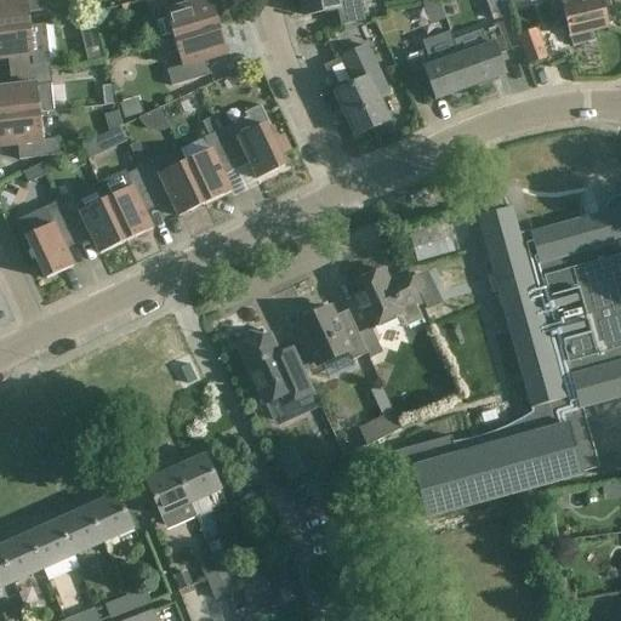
[(1,0),(3,3),(0,1),(0,30),(30,28),(30,27),(29,13),(43,12),(51,4),(50,0),(1,0)]
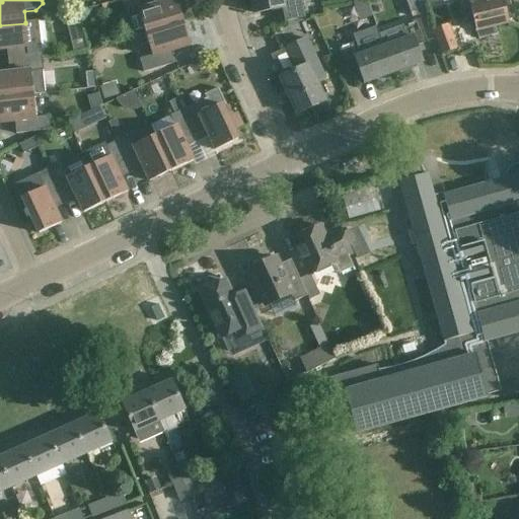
[(125,0),(123,1),(127,15),(121,16),(128,40),(146,34),(182,23),(175,0),(159,5),(157,0),(125,0)]
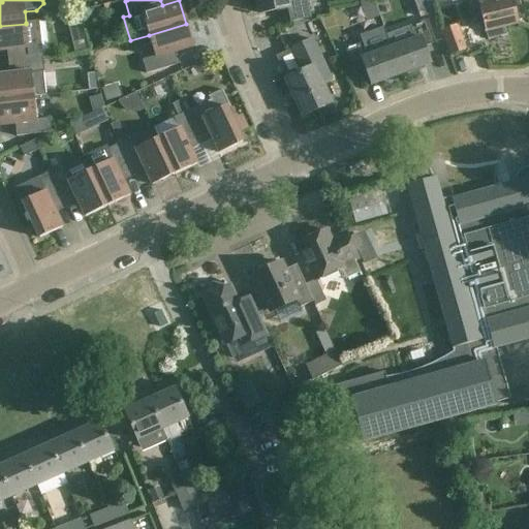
[(256,0),(259,13),(286,8),(289,22),(311,18),(307,0),(256,0)]
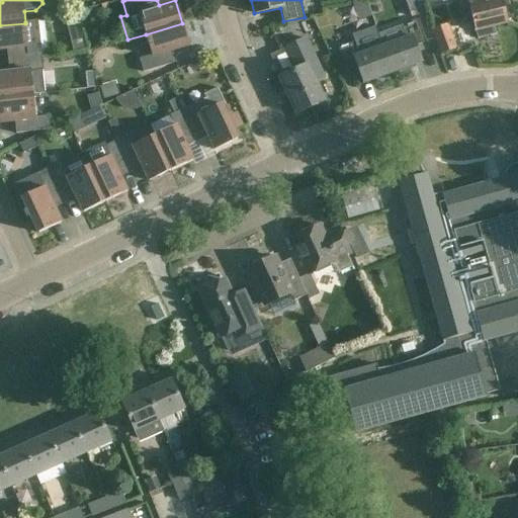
[(420,0),(407,0),(413,17),(425,13),(420,0)]
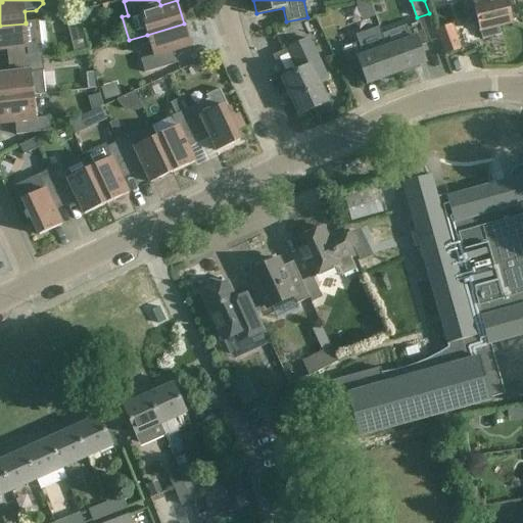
[(494,0),(492,1),(491,0),(472,0),(473,4),(463,6),(467,22),(477,20),(480,32),(481,32),(483,40),(501,35),(498,28),(513,25),(512,20),(518,18),(515,5),(509,7),(507,0),(494,0)]
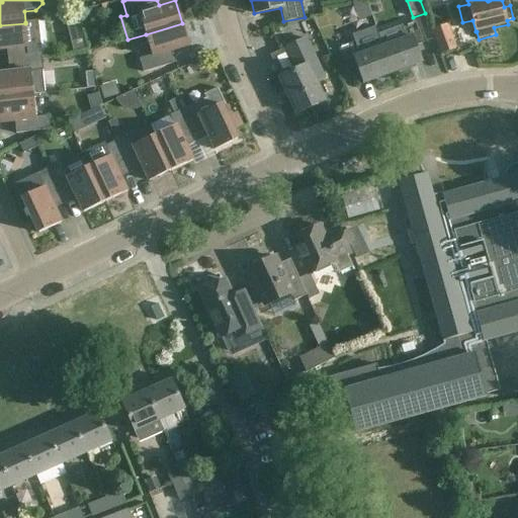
[(402,25),(378,33),(393,72),(422,61),(416,45),(427,40),(419,18),(402,25)]
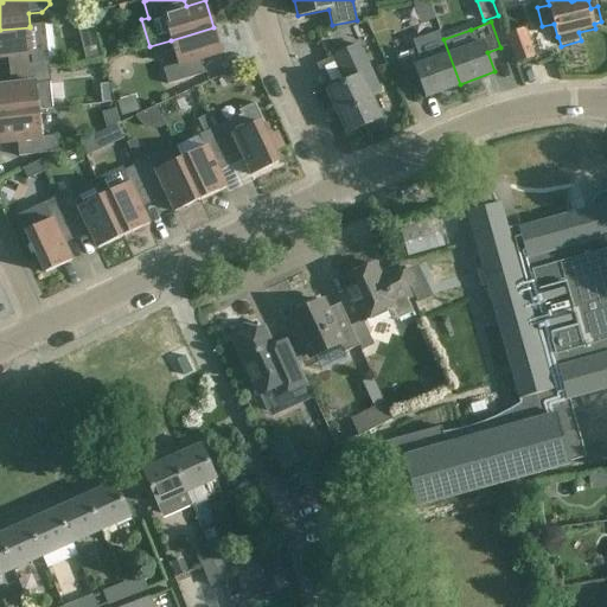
[(50,68),(45,25),(30,26),(30,27),(0,30),(0,58),(8,58),(10,72),(50,68)]
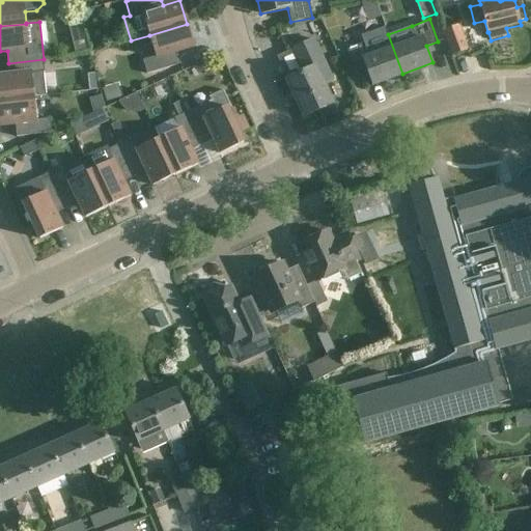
[(194,48),(187,24),(149,35),(156,58),(143,61),(147,75),(180,65),(177,53),(194,48)]
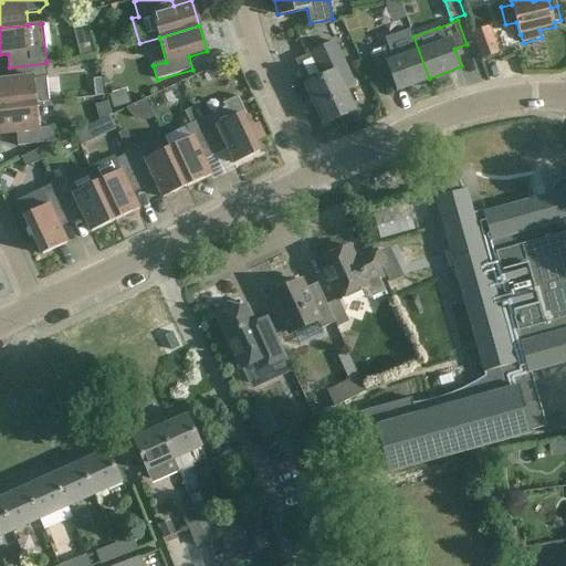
[(490,27),(471,33),(481,60),(499,53),(490,27)]
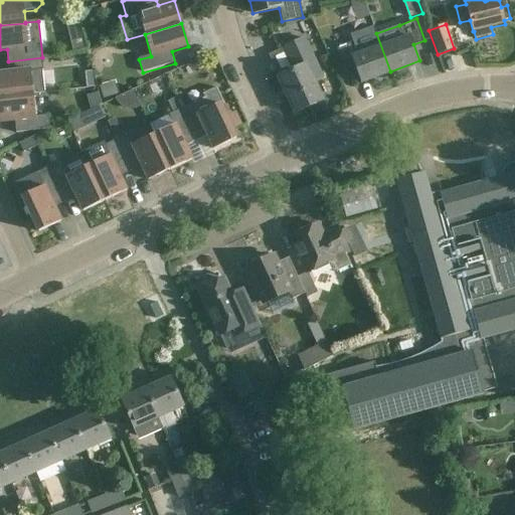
[(353,42),(338,48),(346,70),(356,66),(362,81),(390,71),(376,33),(375,34),(372,26),(350,35),(353,42)]
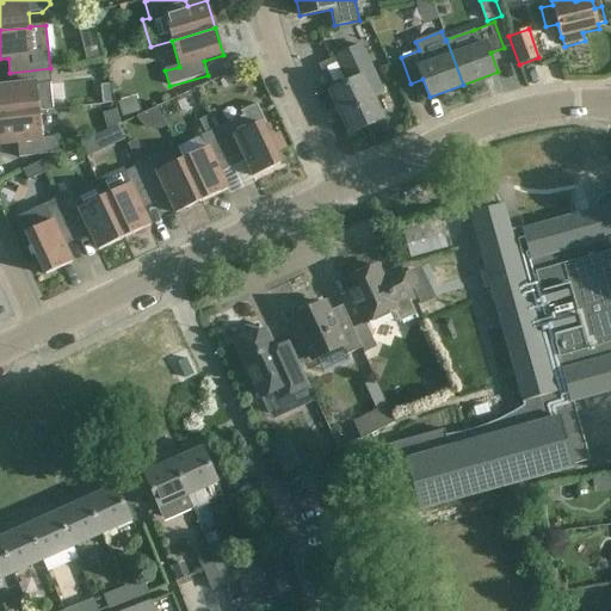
[(375,73),(362,45),(338,57),(350,82),(331,92),(351,135),(384,119),(364,78),(375,73)]
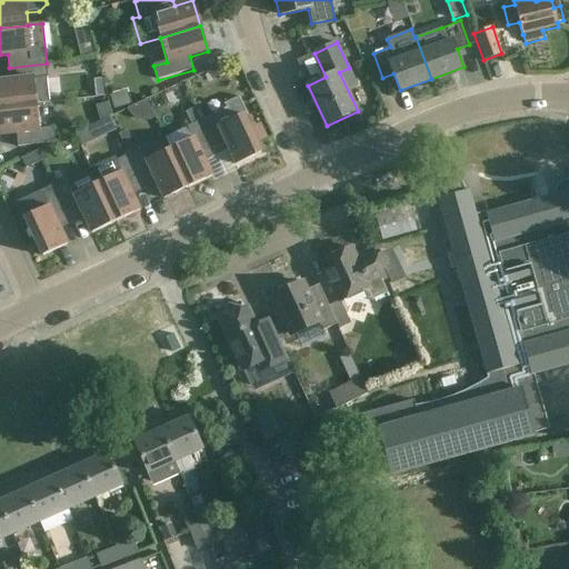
[(11,81),(0,82),(0,109),(37,106),(37,107),(49,106),(47,79),(48,79),(47,63),(9,68),(11,81)]
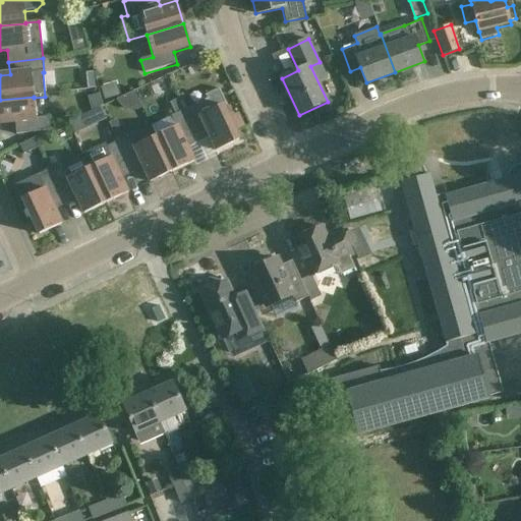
[(183,111),(199,143),(210,138),(217,153),(239,141),(223,107),(227,106),(219,90),(205,96),(207,100),(194,106),(183,111)]
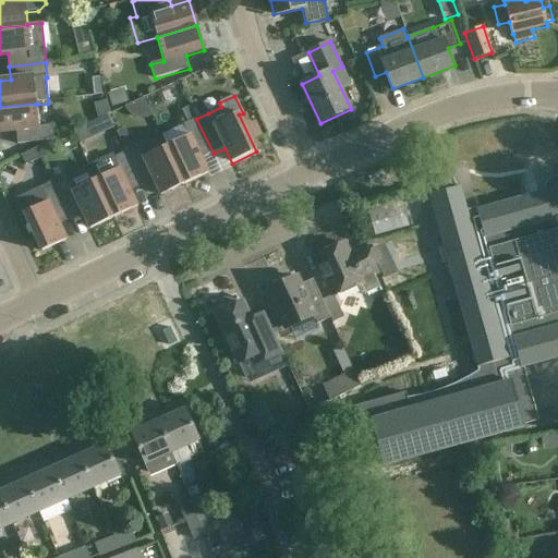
[(39,128),(36,104),(0,107),(0,133),(16,132),(17,145),(55,141),(52,126),(39,128)]
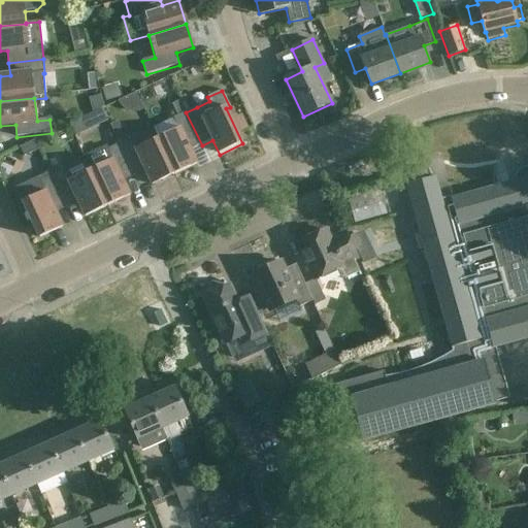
[(202,145),(186,112),(186,113),(180,100),(171,104),(176,118),(173,119),(178,129),(158,139),(175,175),(197,165),(191,151),(202,145)]
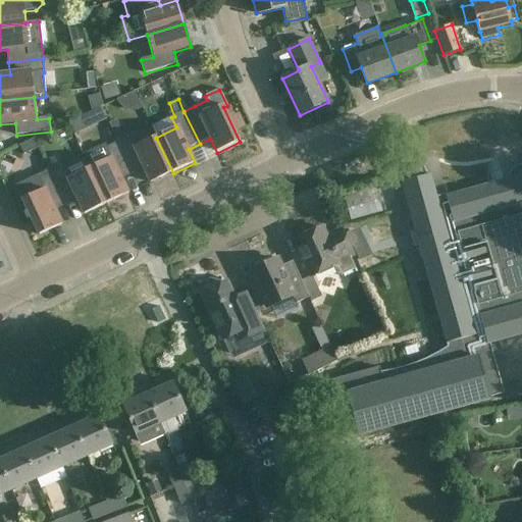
[(117,123),(110,126),(110,127),(117,143),(133,175),(144,169),(151,184),(173,173),(156,138),(135,148),(129,137),(124,139),(117,123)]
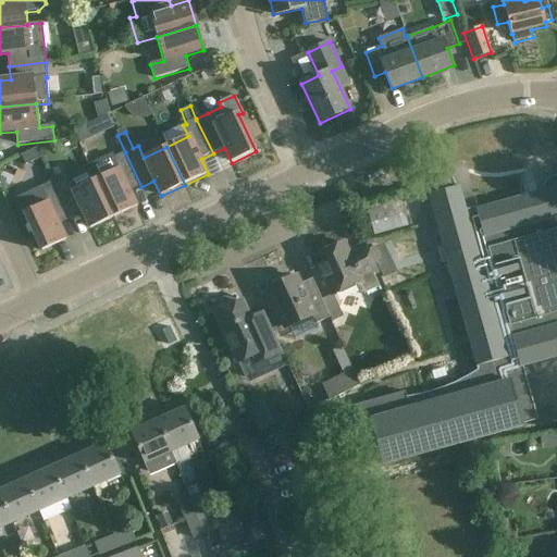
[(36,149),(21,156),(25,165),(40,158),(36,149)]
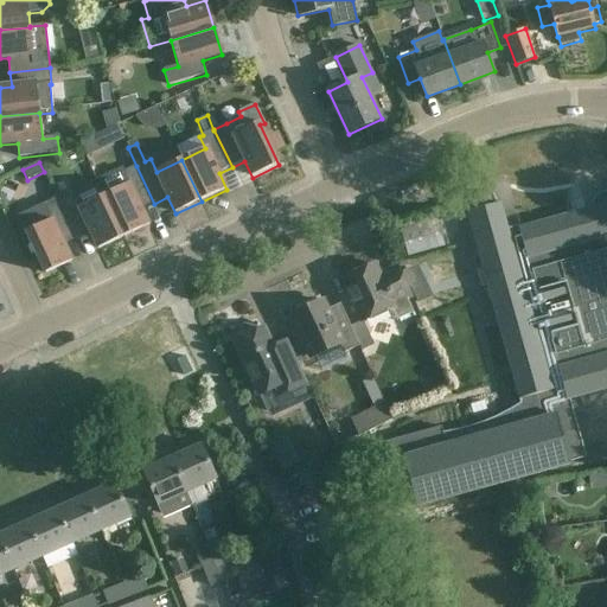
[(154,204),(136,166),(125,172),(122,167),(95,179),(103,197),(104,197),(123,238),(149,227),(141,210),(154,204)]
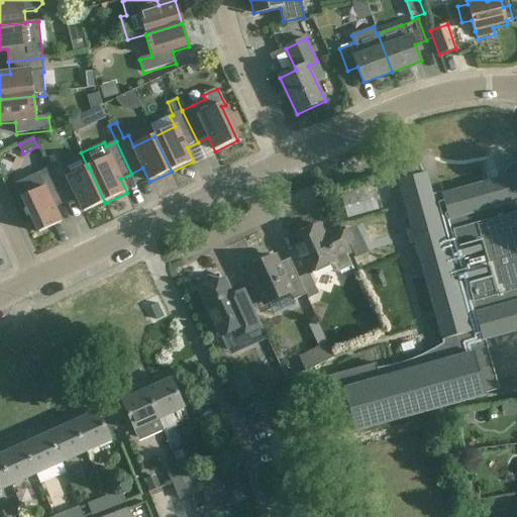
[(50,173),(66,204),(77,199),(84,213),(105,203),(89,168),(88,168),(81,152),(77,154),(63,167),(50,173)]
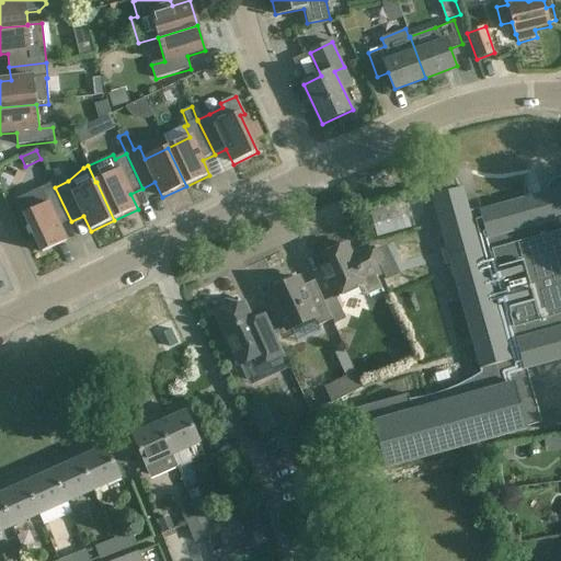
[(408,395),(352,410),(357,431),(373,426),(385,469),(510,434),(527,430),(527,427),(526,425),(538,422),(524,370),(526,369),(560,359),(560,179),(560,180),(557,180),(552,181),(550,184),(548,187),(547,191),(548,193),(481,212),(481,209),(468,213),(461,189),(457,190),(454,179),(431,185),(434,196),(432,196),(446,248),(442,249),(446,265),(450,264),(481,368),(482,375),(479,377),(472,381),(470,382),(462,387),(460,387),(453,391),(444,395),(436,397),(433,398),(425,400),(423,400),(419,401),(410,402),(409,400),(408,395)]
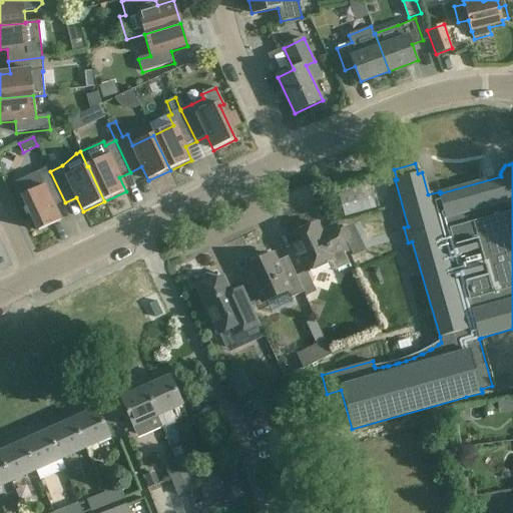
[(65,202),(50,171),(49,171),(47,167),(12,184),(19,199),(22,198),(38,232),(61,221),(54,207),(65,202)]
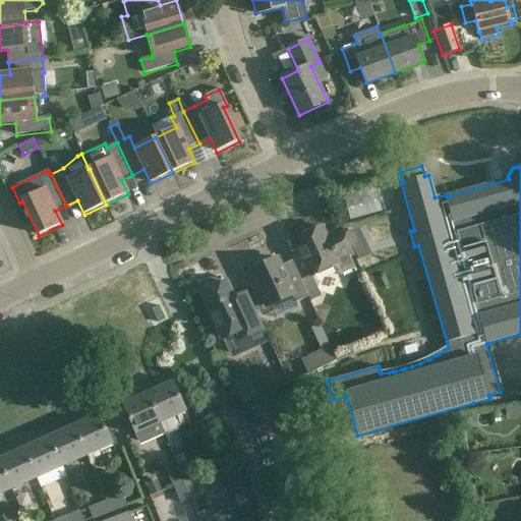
[(374,188),(343,197),(350,221),(382,212),(374,188)]
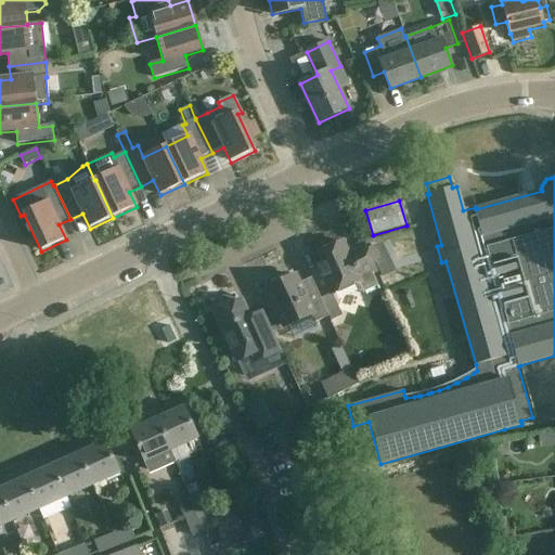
[(346,254),(341,244),(313,257),(332,296),(355,285),(358,294),(366,297),(379,292),(372,275),(376,273),(363,245),(346,254)]
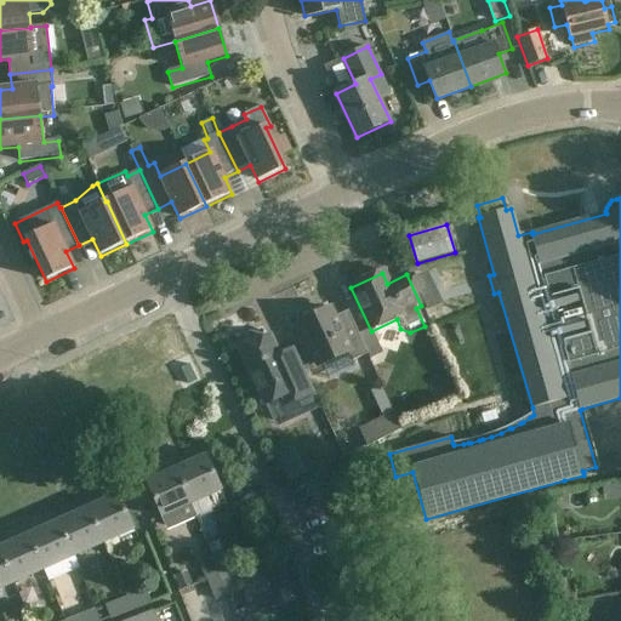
[(434,285),(419,292),(428,311),(443,305),(434,285)]
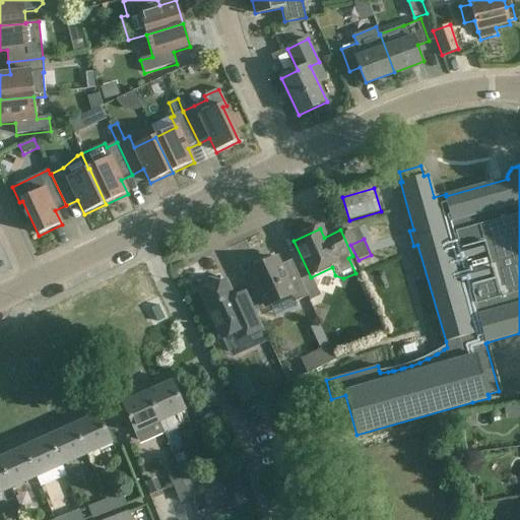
[(255,269),(250,272),(266,308),(270,306),(275,319),(298,309),(296,304),(308,299),(300,281),(288,286),(276,260),(270,263),(268,258),(253,265),(255,269)]
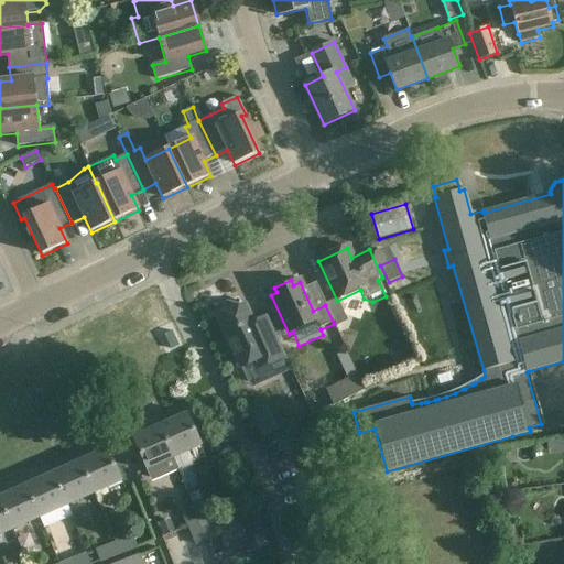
[(245,307),(217,320),(240,369),(241,368),(248,382),(255,386),(271,378),(272,375),(268,365),(283,357),(269,325),(256,331),(245,307)]
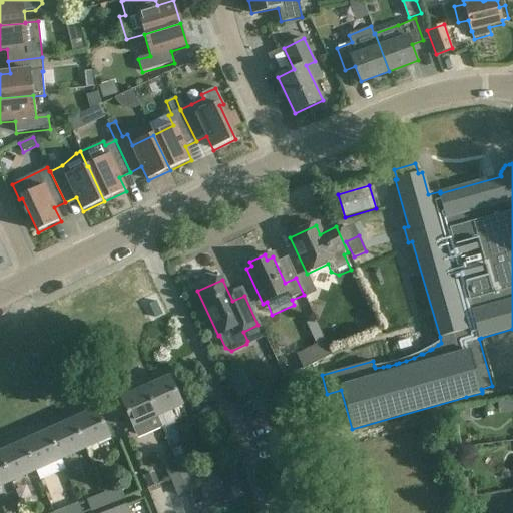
[(325,341),(316,320),(307,324),(316,345),(296,355),(303,370),(332,355),(325,341)]
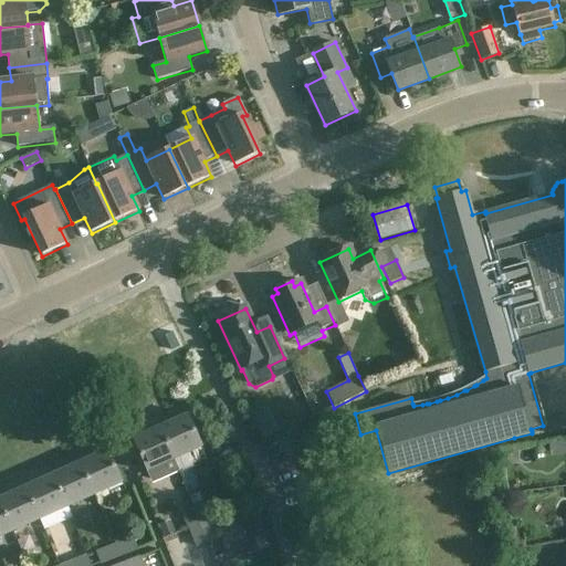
[(251,411),(260,438),(278,432),(270,406),(251,411)]
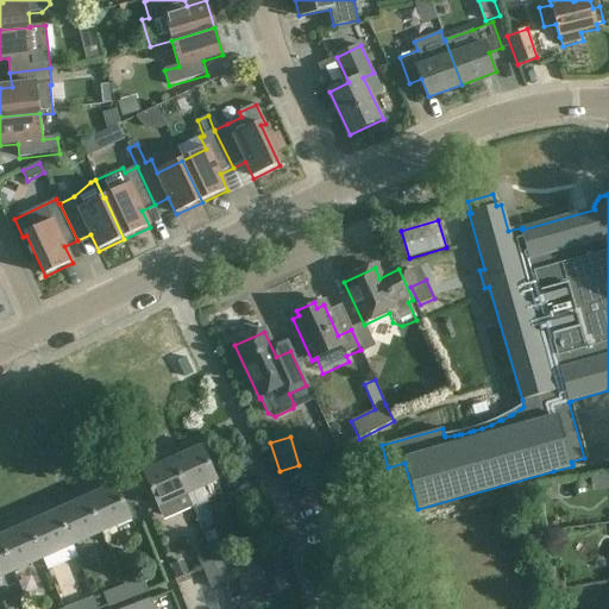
[(186,494),(187,493),(217,479),(201,447),(171,460),(186,494)]
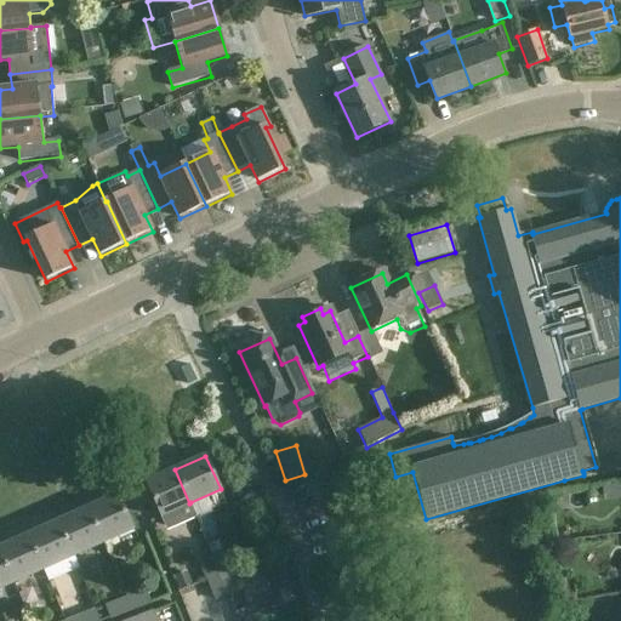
[(189,503),(175,469),(144,484),(163,524),(169,525),(182,519),(186,519),(195,516),(189,503)]
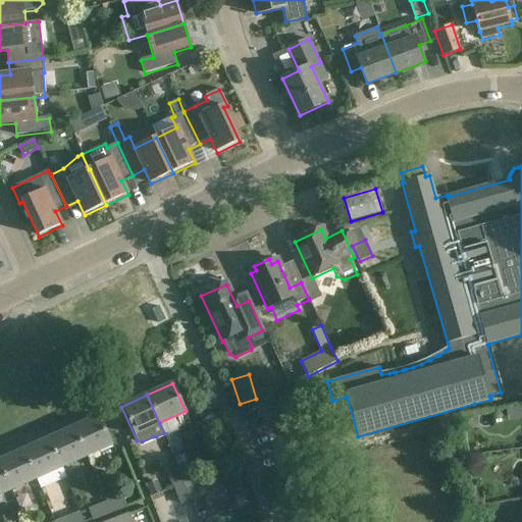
[(98,417),(72,428),(86,458),(111,446),(98,417)]
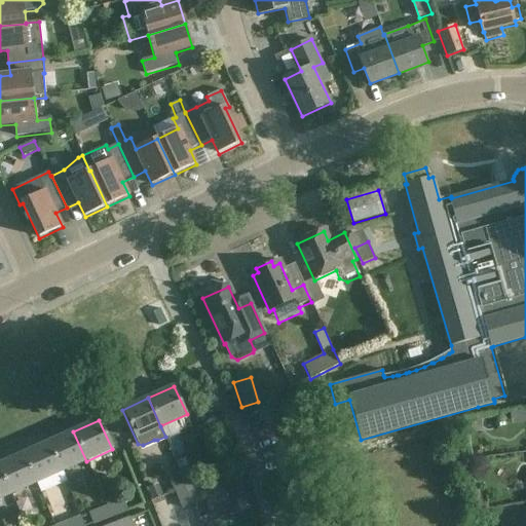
[(61,473),(86,461),(73,431),(47,443),(61,473)]
